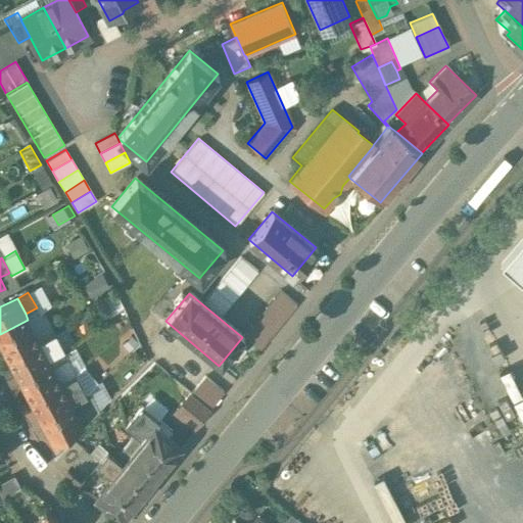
[(28,320),(0,334),(0,340),(8,355),(39,339),(28,320)]
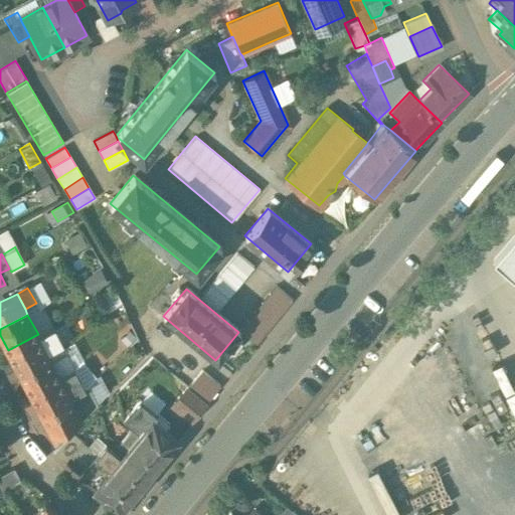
[(54,326),(38,334),(47,351),(62,342),(54,326)]
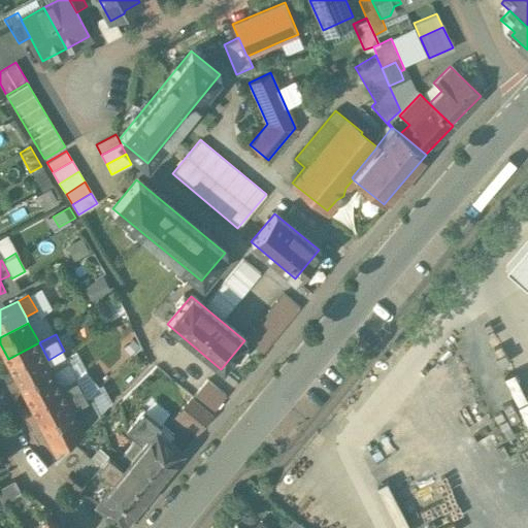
[(39,342),(8,359),(20,381),(51,364),(48,360),(39,342)]
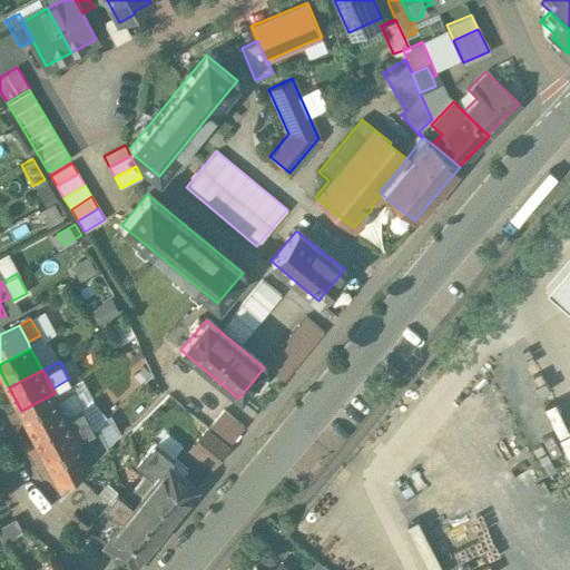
[(82,406),(74,390),(57,399),(66,415),(82,406)]
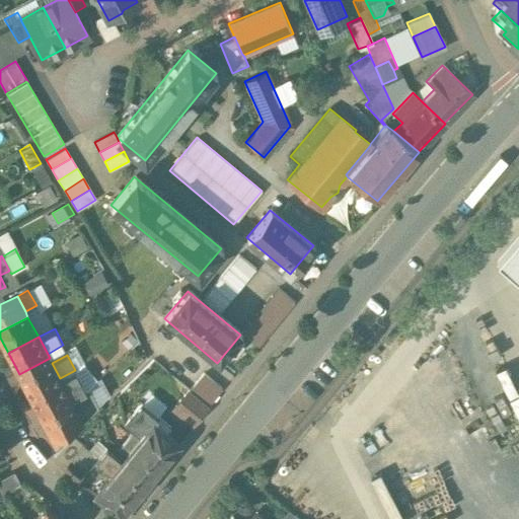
[(50,358),(19,374),(30,395),(60,378),(52,363),(50,358)]
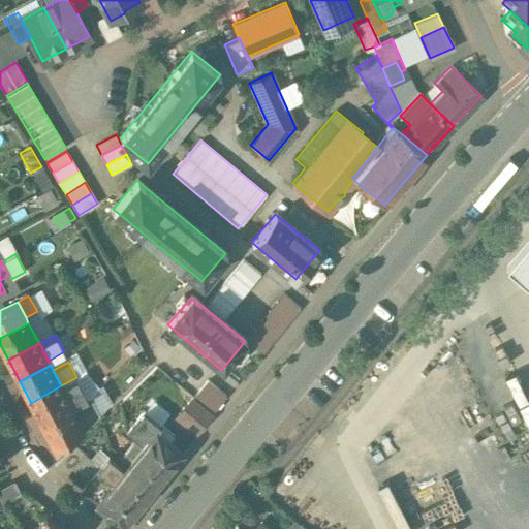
[(87,398),(76,377),(61,385),(72,407),(87,398)]
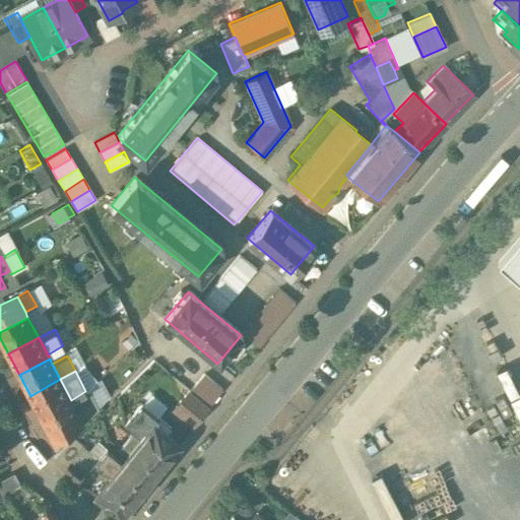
[(60,379),(30,396),(41,416),(71,400),(60,379)]
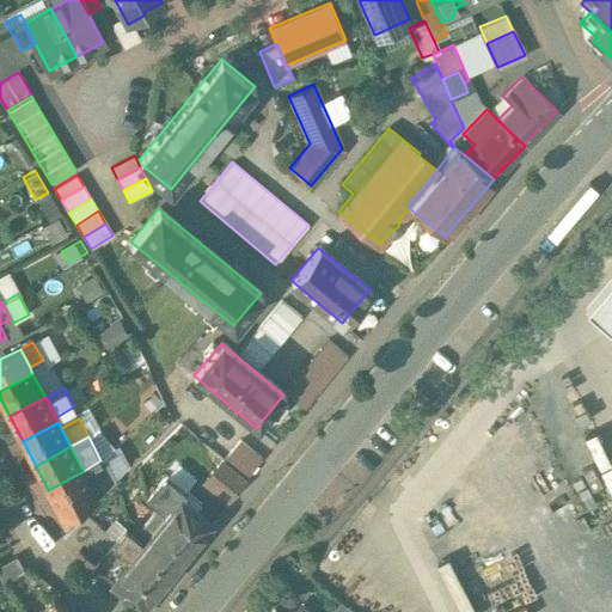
[(101,460),(84,471),(97,495),(114,478),(104,458),(101,460)]
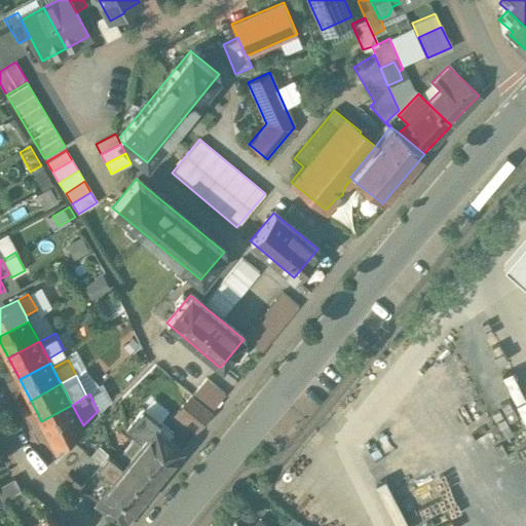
[(211,411),(190,395),(174,414),(194,430),(211,411)]
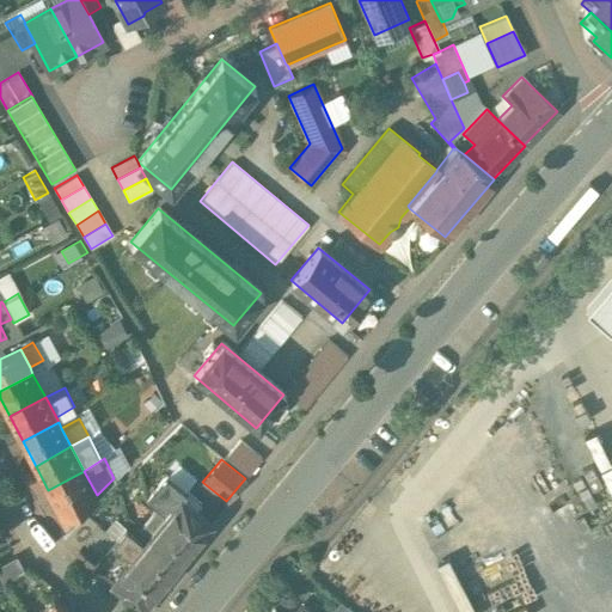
[(84,471),(48,490),(61,514),(97,495),(84,471)]
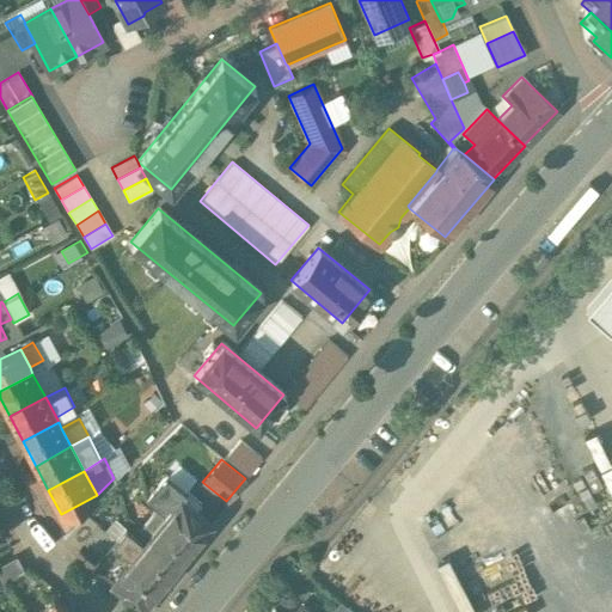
[(185,493),(167,477),(153,493),(166,503),(159,512),(164,516),(179,497),(181,499),(185,493)]
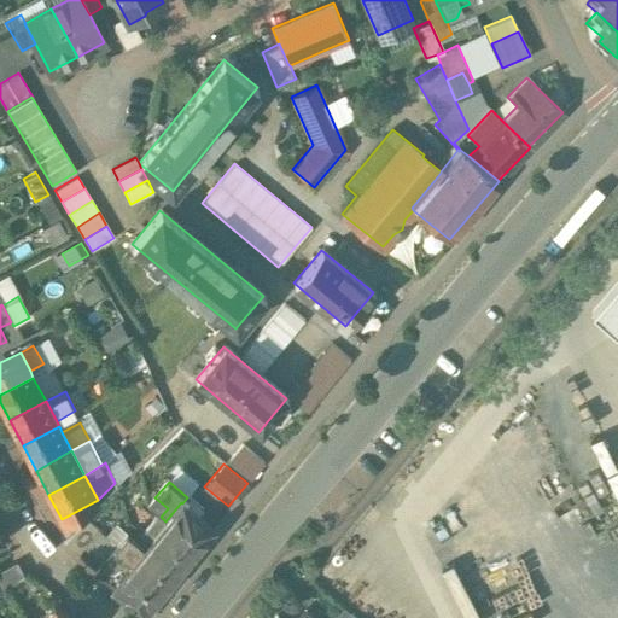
[(182,503),(181,502),(165,522),(196,546),(211,528),(182,503)]
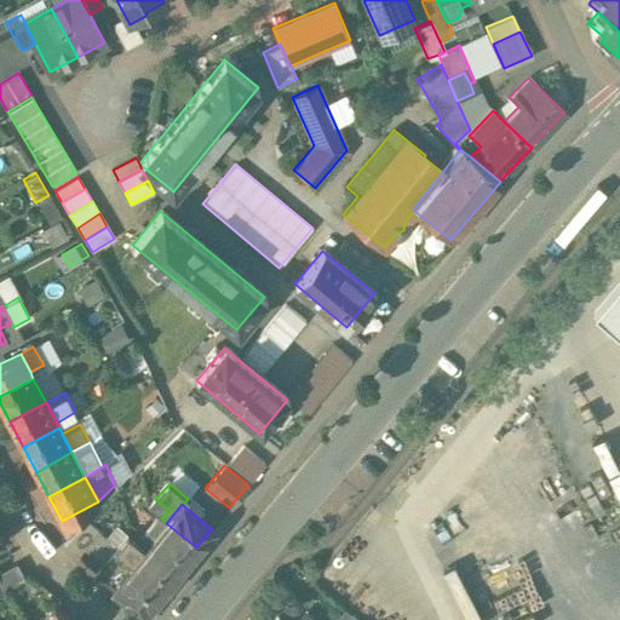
[(158,515),(142,534),(150,543),(166,523),(161,518),(158,515)]
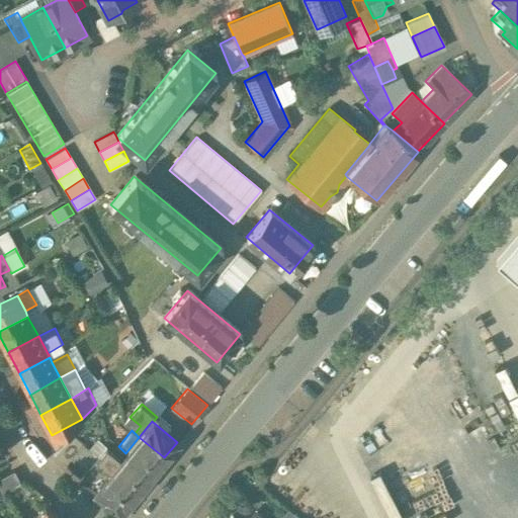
[(73,436),(53,456),(63,465),(83,444),(73,436)]
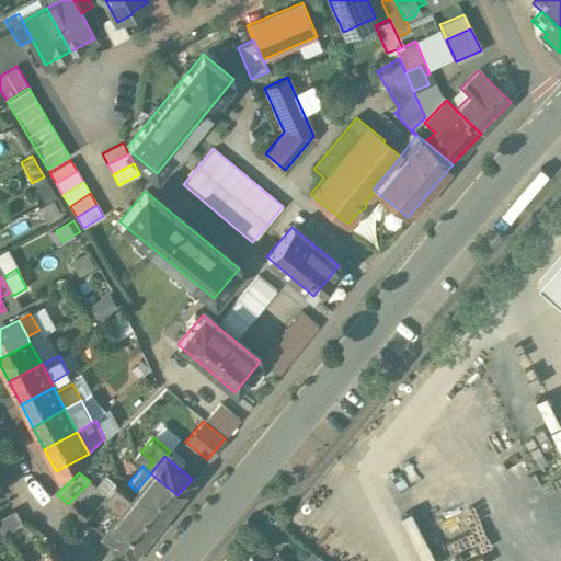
[(178,495),(150,473),(136,491),(163,513),(178,495)]
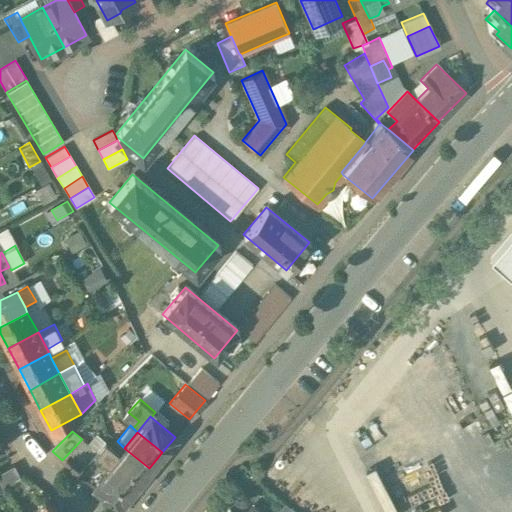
[(119,454),(104,442),(96,452),(111,464),(119,454)]
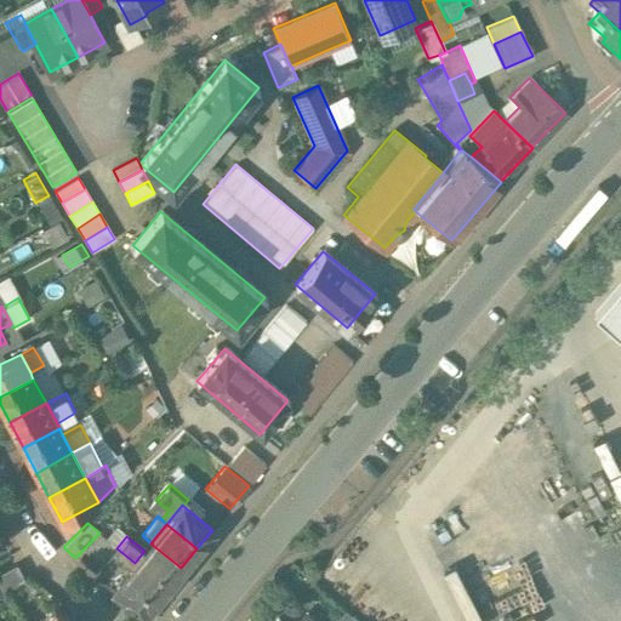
[(181,568),(151,543),(144,551),(135,563),(165,587),(181,568)]
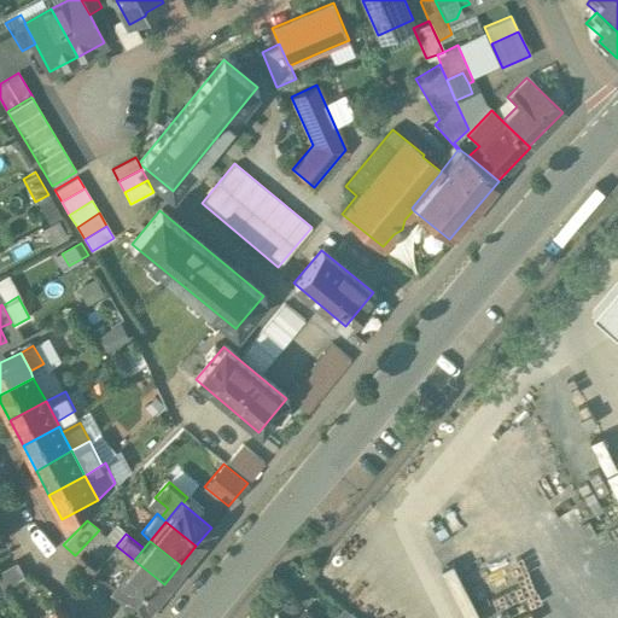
[(134,560),(116,546),(93,571),(112,587),(134,560)]
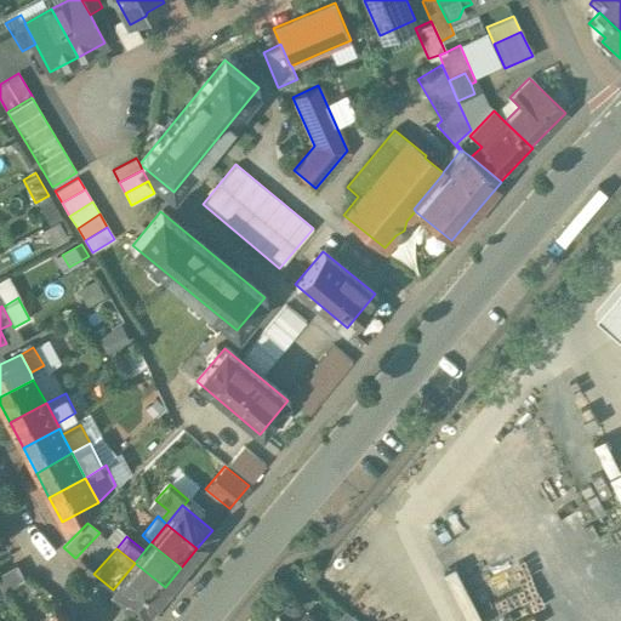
[(135,563),(113,590),(142,614),(165,587),(135,563)]
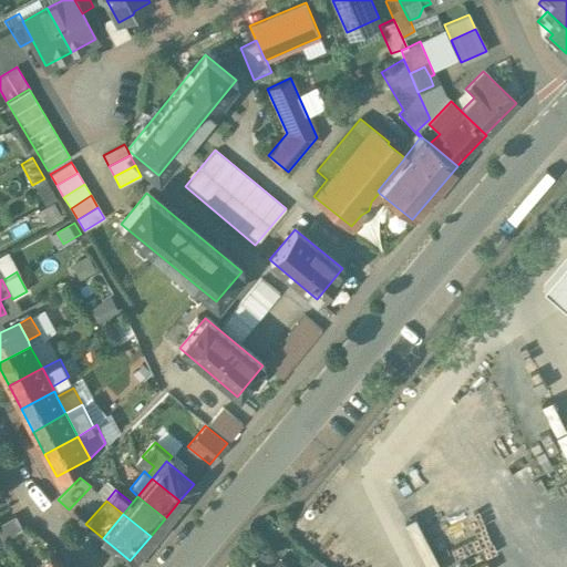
[(13,516),(0,523),(0,536),(1,539),(21,529),(13,516)]
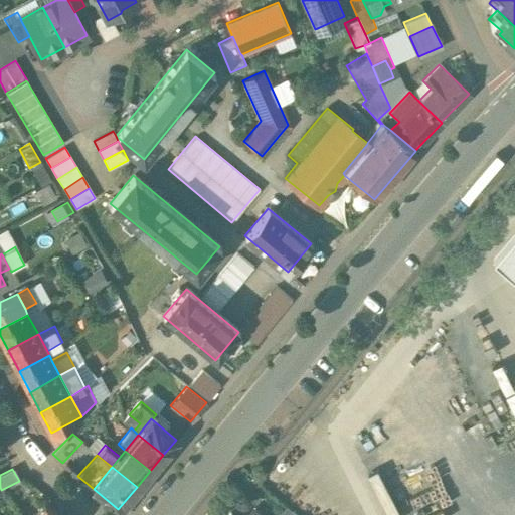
[(56,514),(42,503),(33,514),(56,514)]
